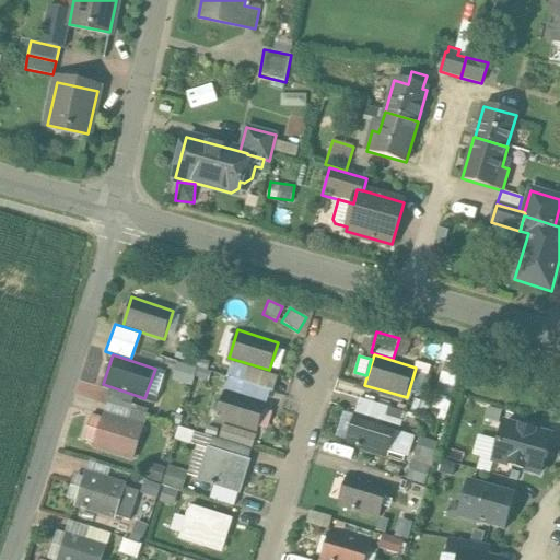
[(444,361),(431,405),(447,410),(459,365),(444,361)]
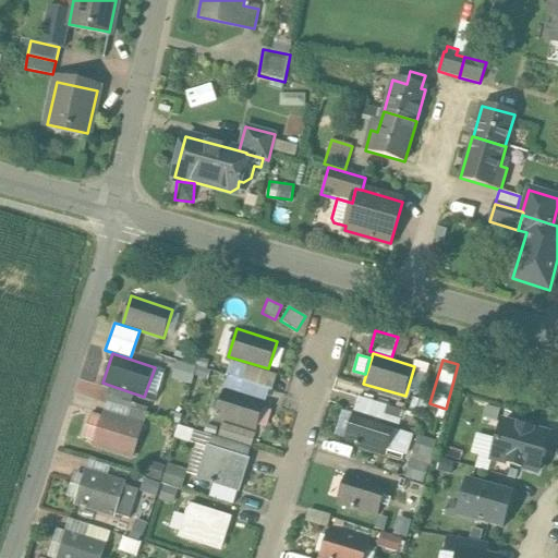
[(243,390),(222,383),(221,387),(225,388),(265,401),(268,391),(270,391),(275,376),(230,361),(228,366),(249,373),(243,390)]
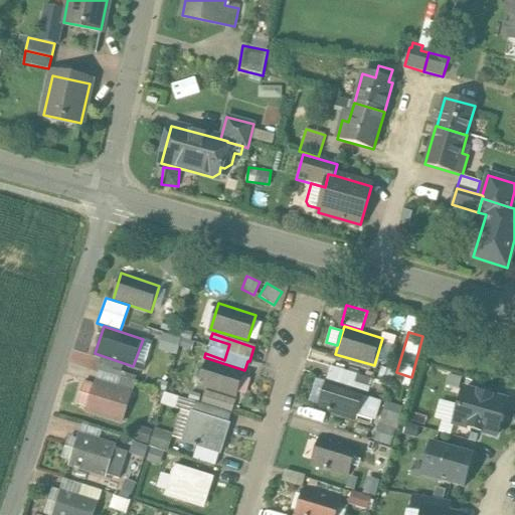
[(175,356),(179,339),(162,334),(156,350),(175,356)]
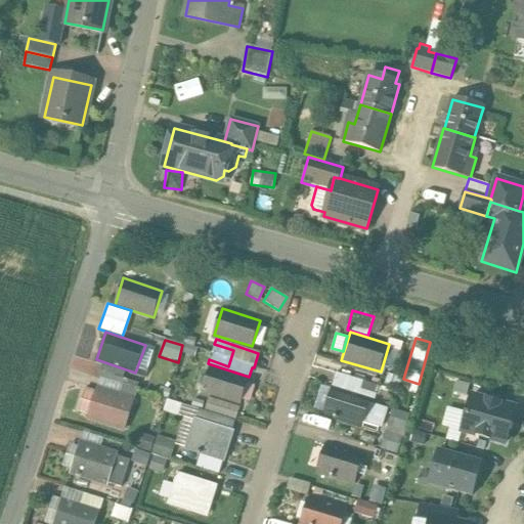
[(214,344),(209,359),(228,366),(233,350),(214,344)]
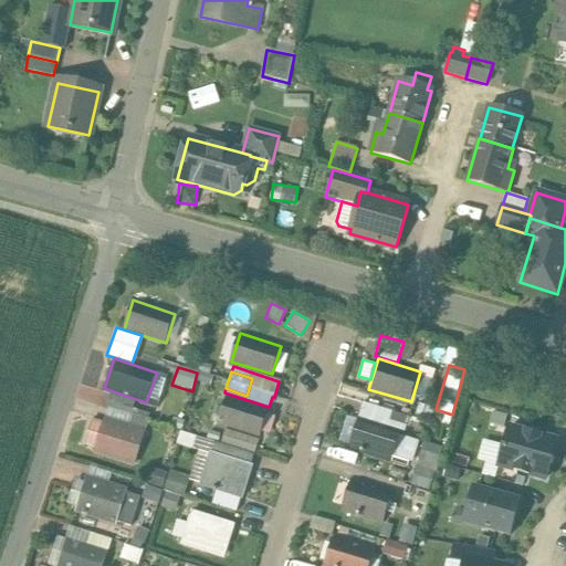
[(109,392),(105,407),(130,415),(135,400),(109,392)]
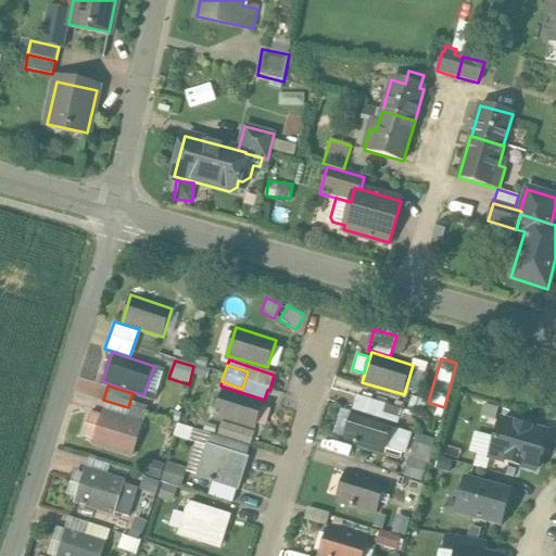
[(264,400),(224,387),(215,415),(222,417),(254,428),(255,428),(264,400)]
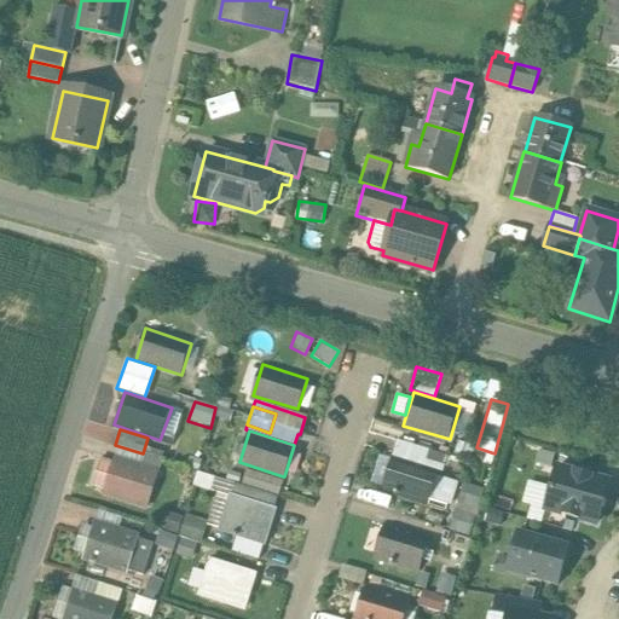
[(394,457),(439,472),(441,472),(445,457),(399,443),(394,457)]
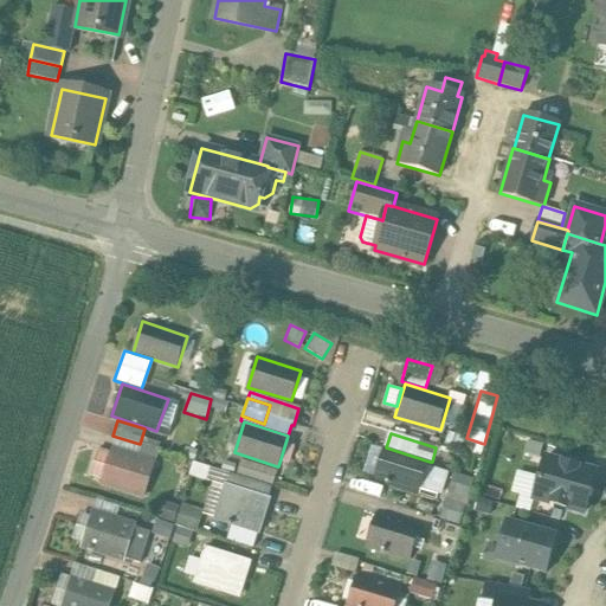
[(143,446),(116,438),(113,452),(140,461),(140,457),(143,447),(143,446)]
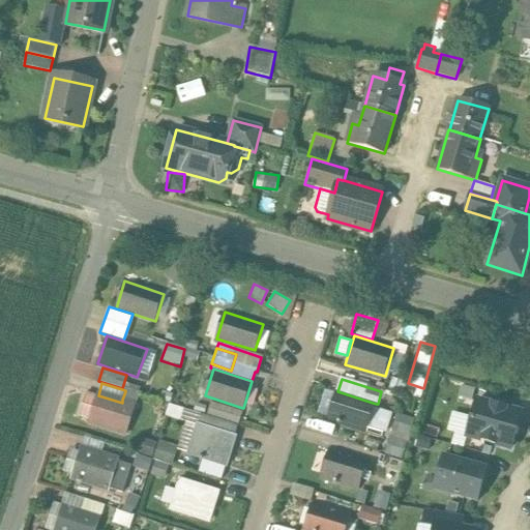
[(139,395),(125,391),(122,400),(137,404),(139,395)]
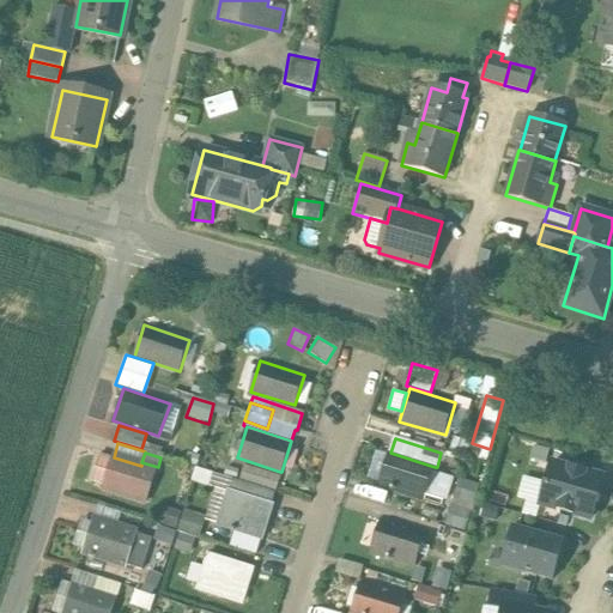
[(435,467),(390,453),(380,485),(424,499),(425,496),(434,472),(435,467)]
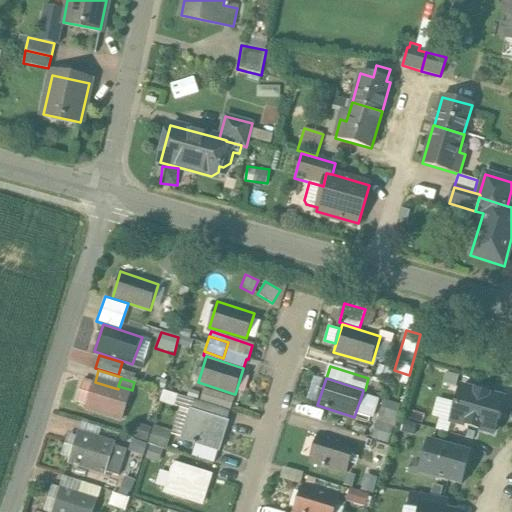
[(118,389),(95,382),(94,384),(83,381),(76,402),(87,406),(87,408),(121,419),(130,393),(118,389)]
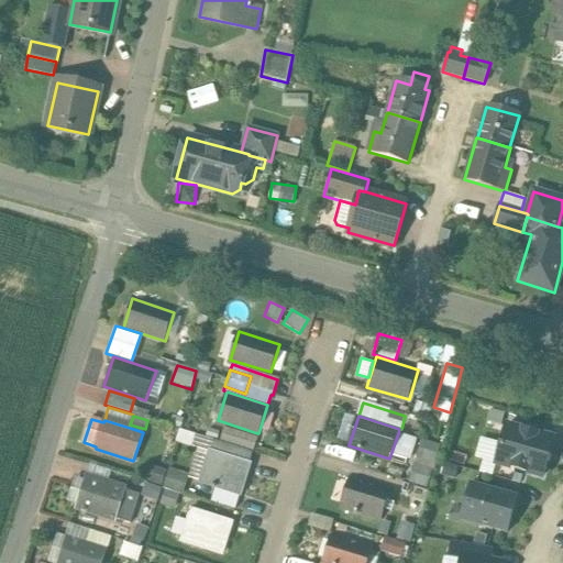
[(224,422),(219,442),(251,452),(257,433),(224,422)]
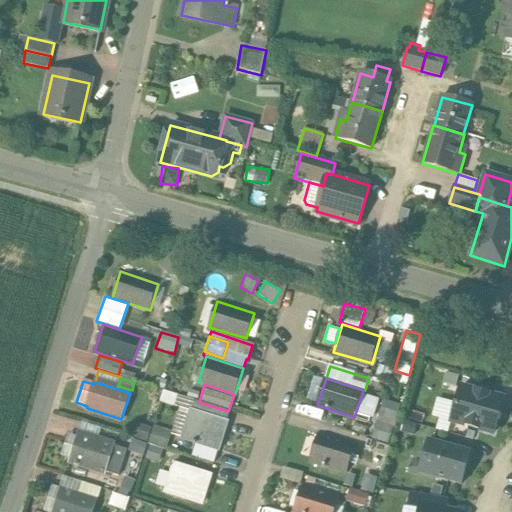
[(506,400),(454,387),(446,421),(497,434),(506,400)]
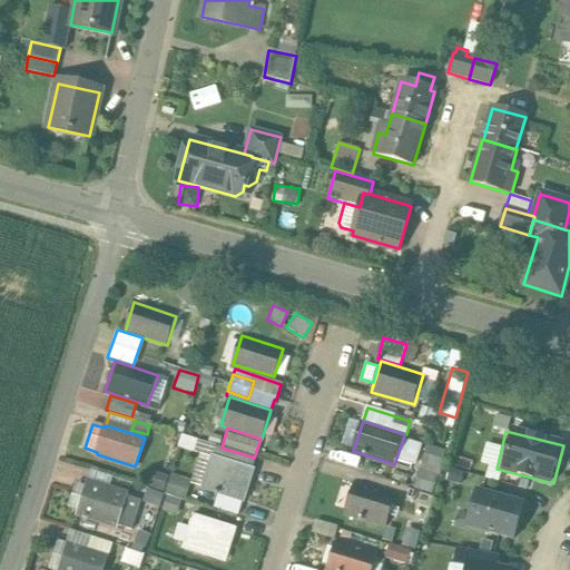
[(418,443),(403,439),(395,461),(411,465),(418,443)]
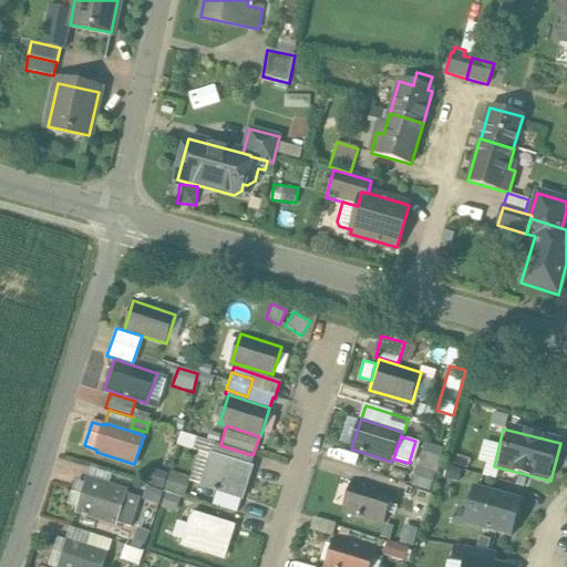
[(423,443),(411,486),(429,492),(442,449),(423,443)]
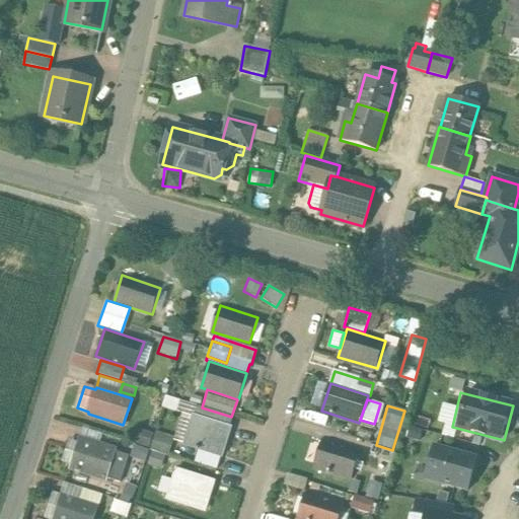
[(233,418),(206,410),(204,414),(196,411),(194,418),(229,429),(233,418)]
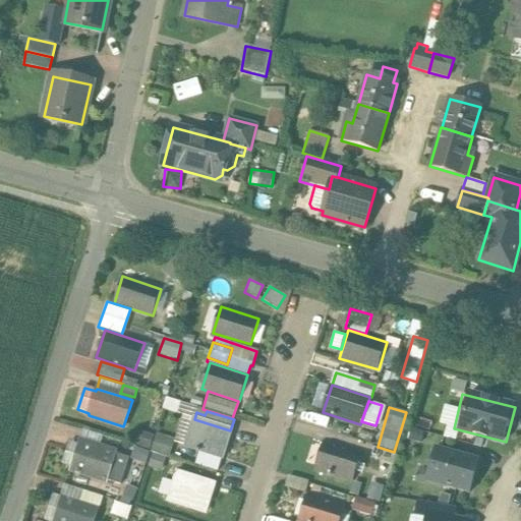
[(230,430),(194,419),(186,447),(196,450),(195,453),(198,454),(199,451),(204,453),(199,465),(217,470),(218,470),(222,458),(230,430)]
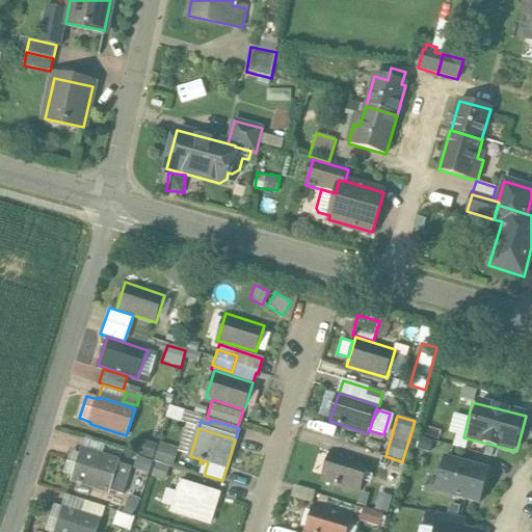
[(141,437),(137,452),(152,457),(156,442),(141,437)]
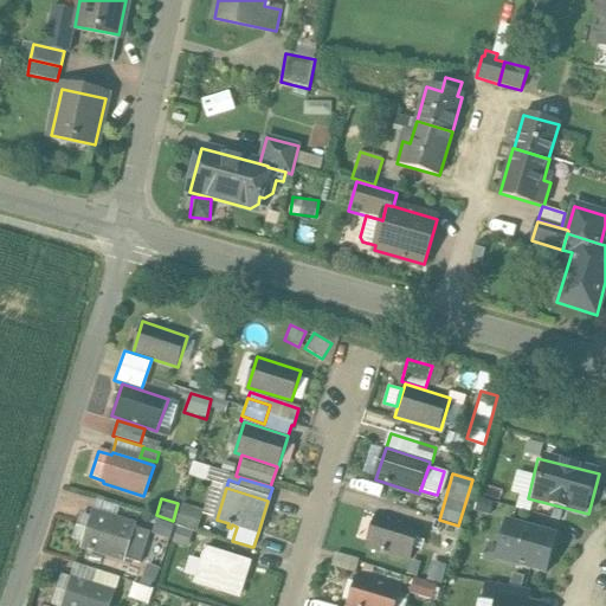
[(176,504),(175,540),(195,541),(195,504),(176,504)]
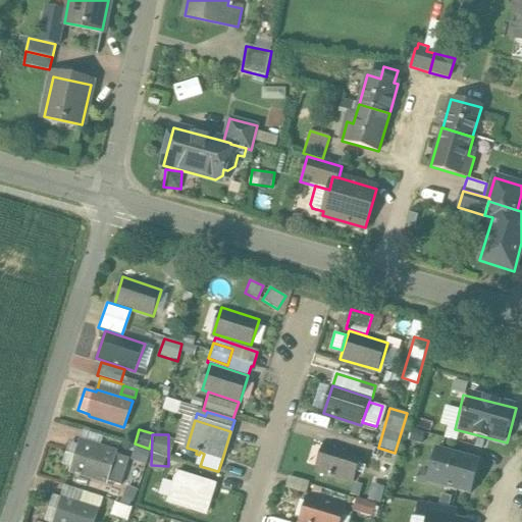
[(363,454),(323,441),(315,467),(354,480),(363,454)]
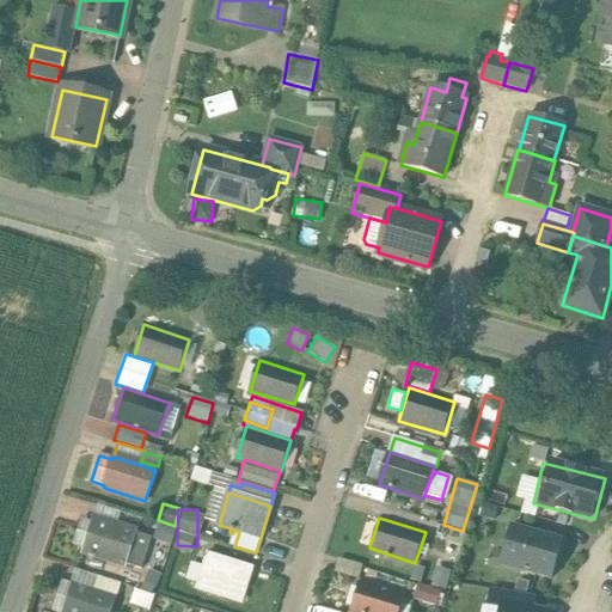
[(135,533),(93,520),(84,550),(127,563),(135,533)]
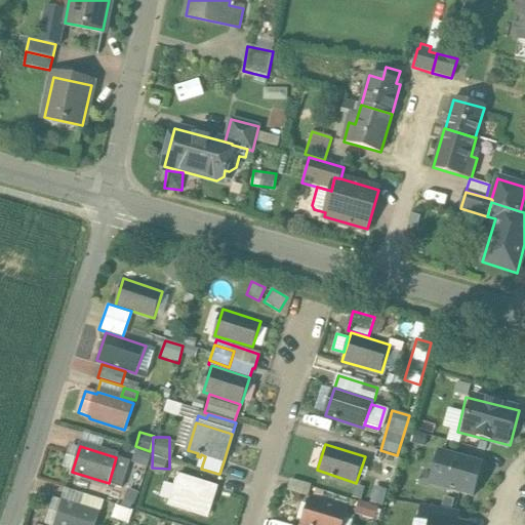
[(148,465),(150,452),(134,449),(132,462),(148,465)]
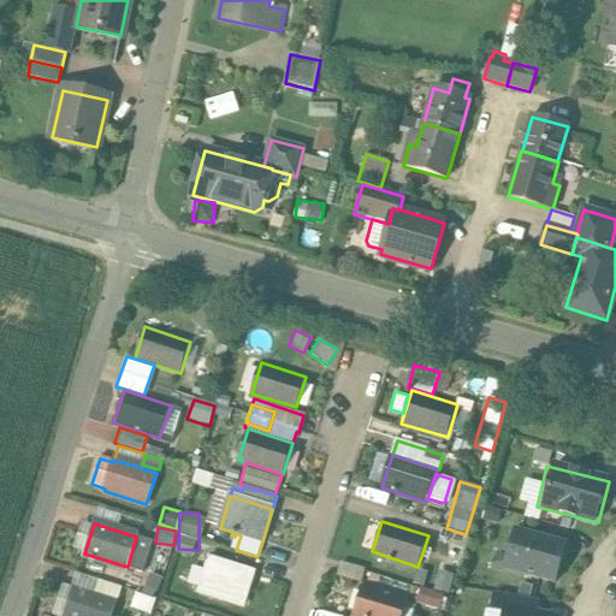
[(567,544),(515,529),(503,569),(555,584),(567,544)]
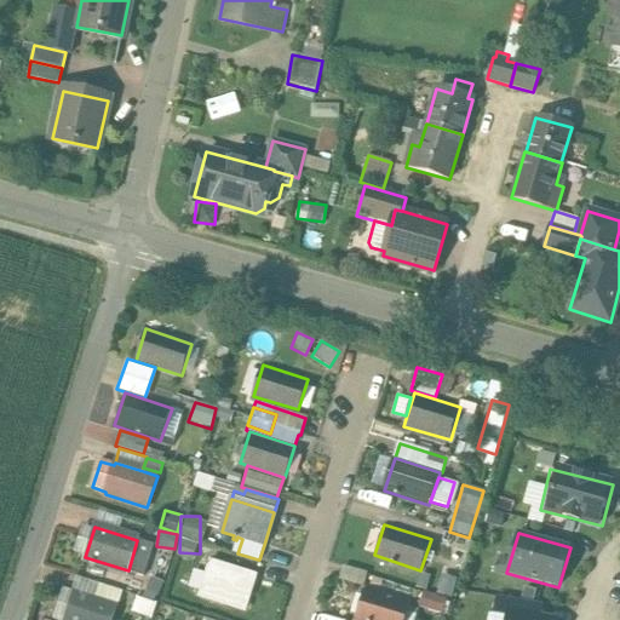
[(435,597),(445,600),(451,601),(465,555),(449,550),(435,597)]
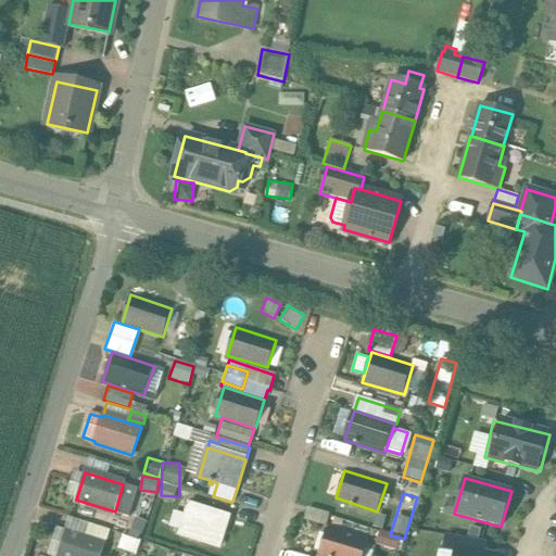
[(227,515),(190,505),(182,534),(219,544),(227,515)]
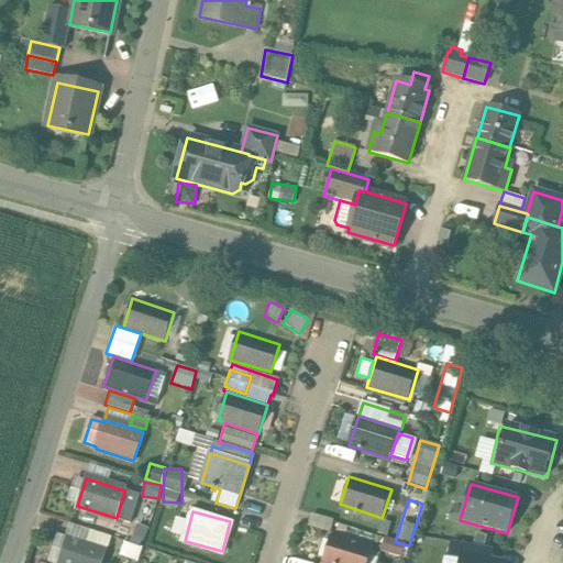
[(307,527),(330,533),(333,522),(310,516),(307,527)]
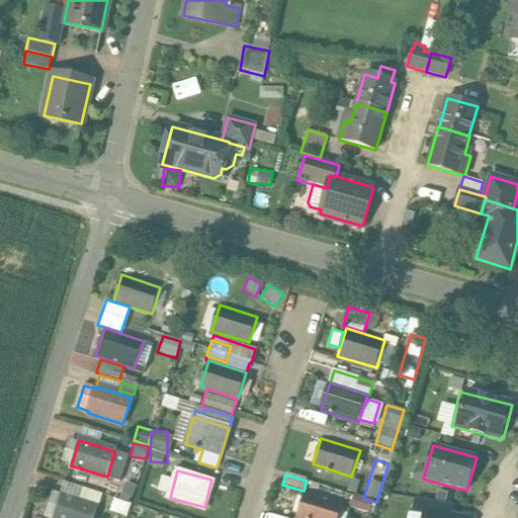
[(124,481),(120,497),(131,500),(136,484),(124,481)]
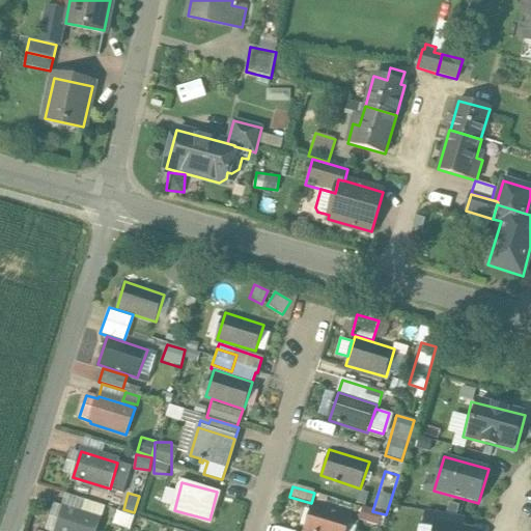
[(346,530),(352,515),(311,503),(302,530),(304,530),(346,530)]
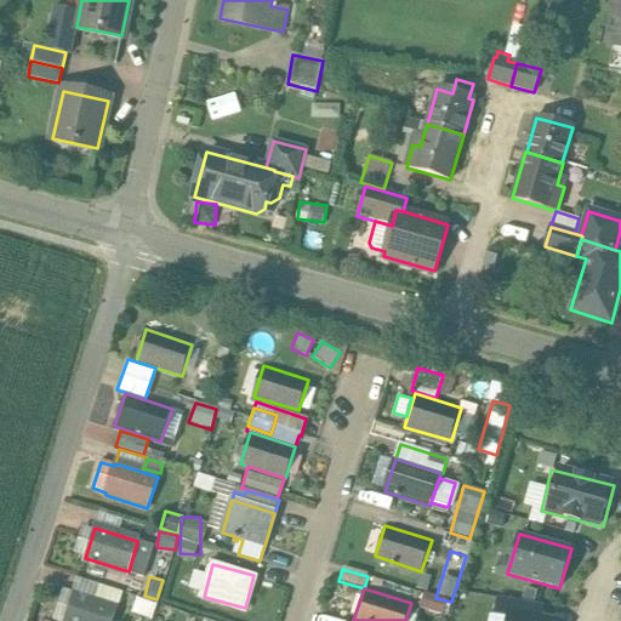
[(113,620),(119,605),(75,591),(64,620),(113,620)]
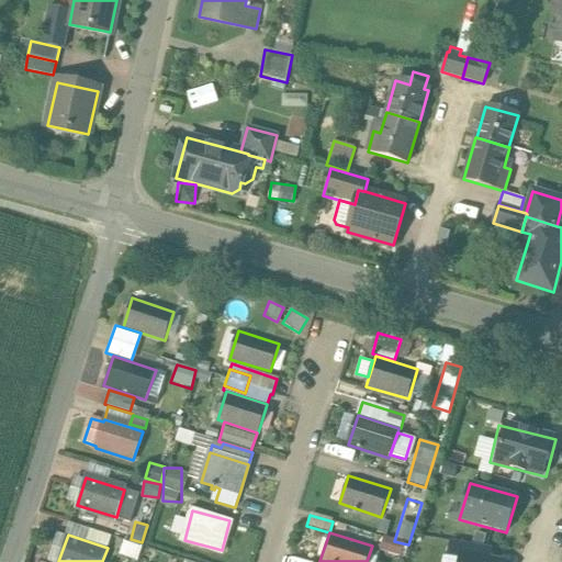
[(378,551),(398,558),(403,543),(394,541),(382,537),(378,551)]
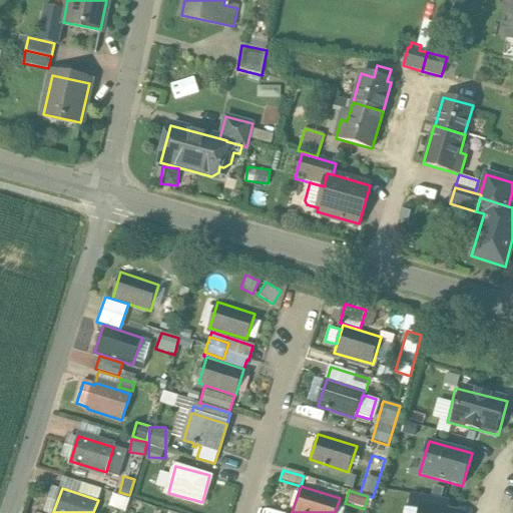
[(113,492),(109,505),(125,510),(129,497),(113,492)]
